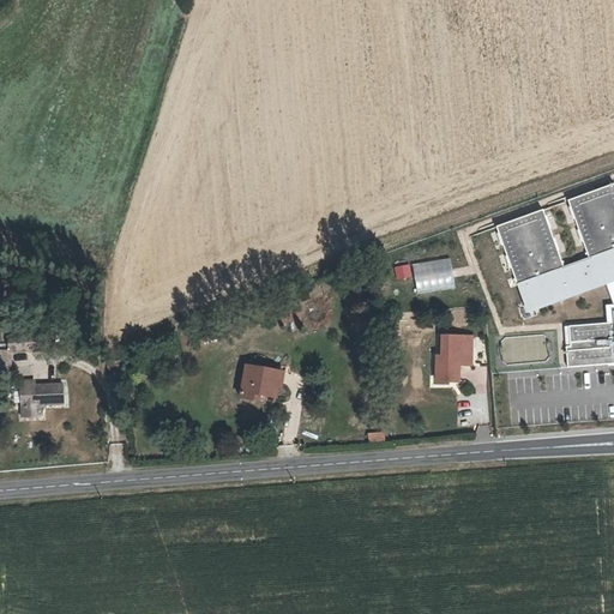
[(495,228),(527,312),(548,305),(547,300),(606,278),(613,275),(613,191),(612,185),(566,203),(588,260),(561,270),(540,211),(495,228)]
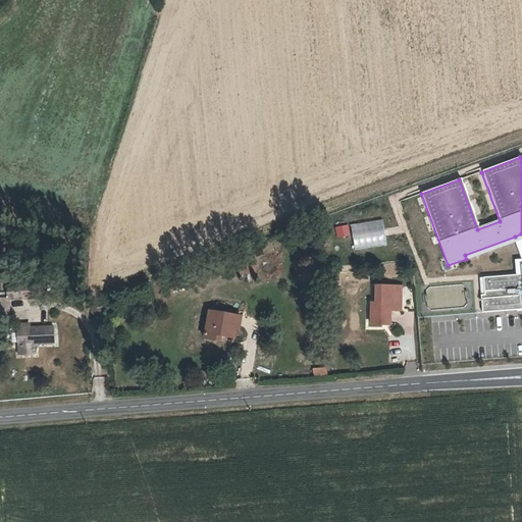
[(347,225),(334,228),(335,239),(349,236),(347,225)]
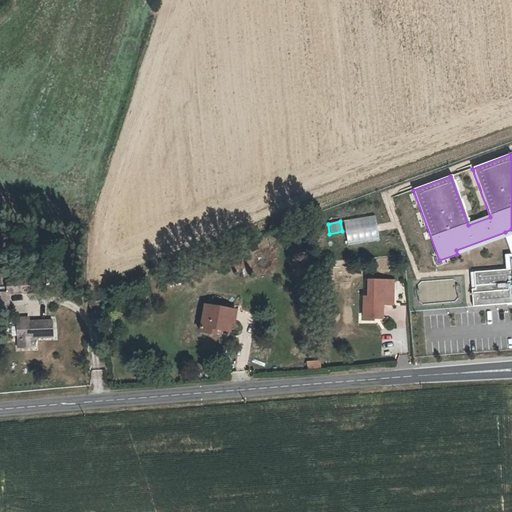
[(505,267),(469,269),(470,272),(471,305),(511,302),(511,253),(504,254),(505,267)]
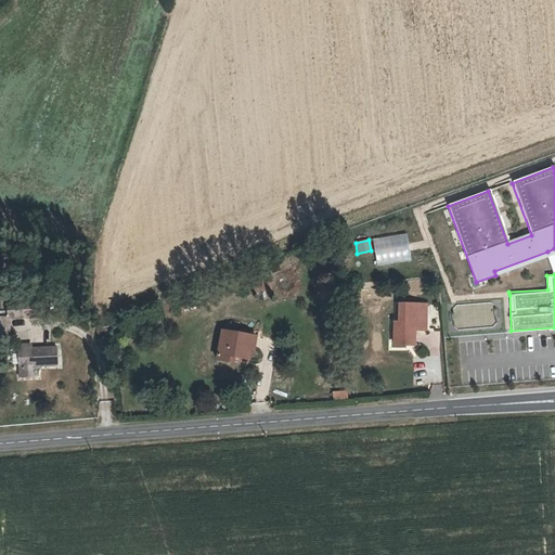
[(40,302),(13,304),(13,317),(41,315),(40,302)]
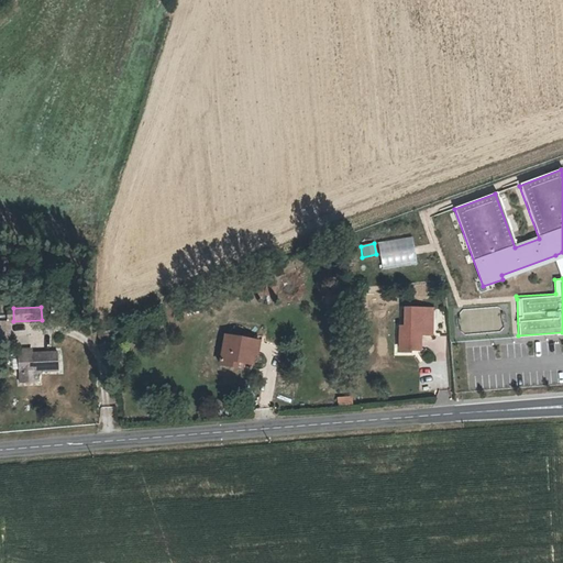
[(434,307),(405,308),(405,327),(398,327),(398,352),(424,352),(424,337),(435,337),(434,307)]
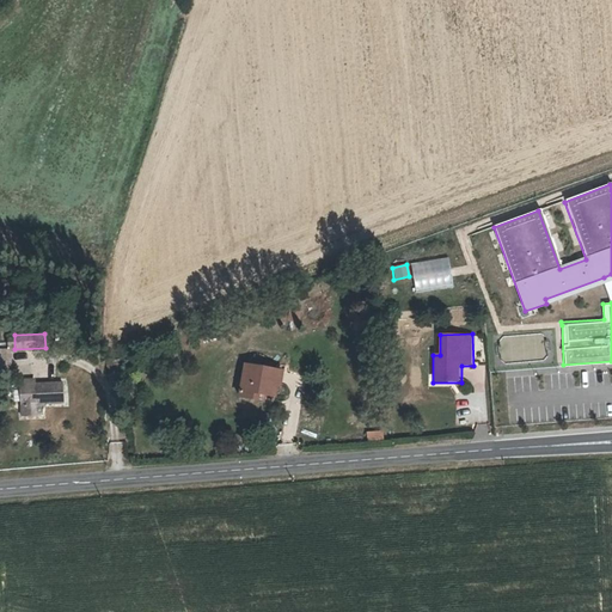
[(0,379),(14,380),(14,349),(0,349),(0,379)]
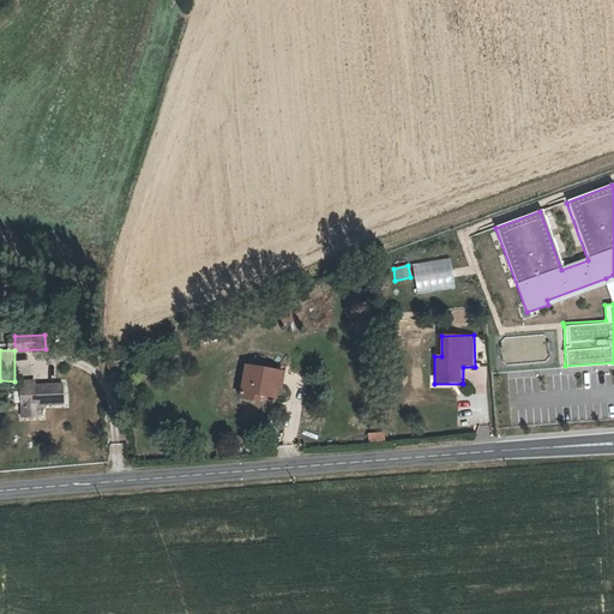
[(281,372),(244,363),(236,397),(259,402),(260,395),(275,397),(281,372)]
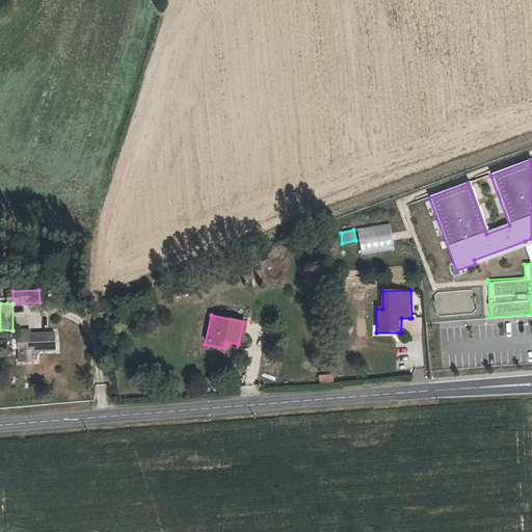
[(56,336),(20,339),(22,365),(38,363),(37,353),(57,351),(56,336)]
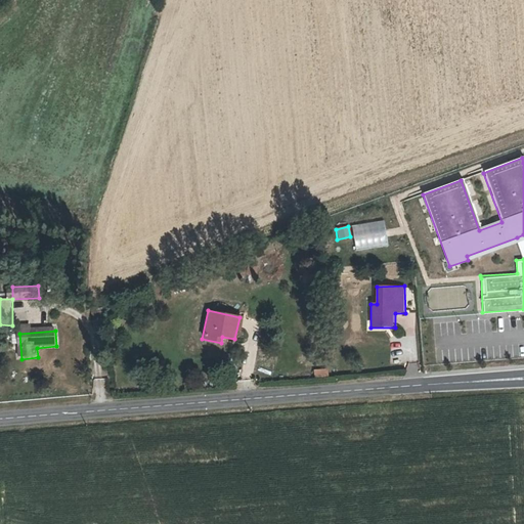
[(313,370),(314,378),(329,377),(328,368),(313,370)]
